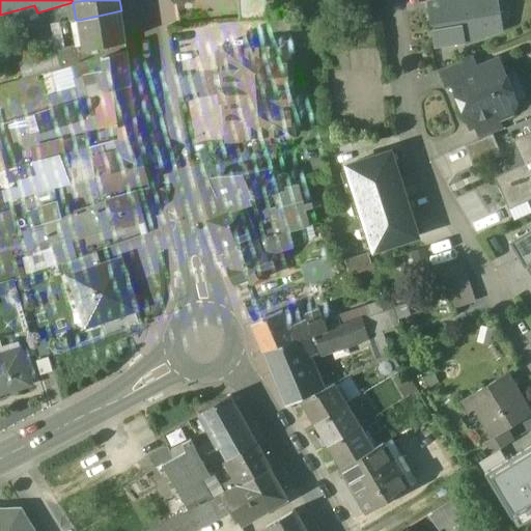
[(266,0),(238,0),(240,22),(268,20),(266,0)]
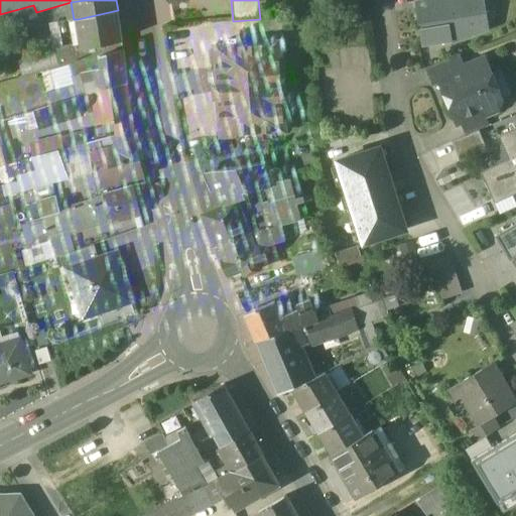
[(483,0),(435,0),(418,3),(425,44),(452,40),(452,42),(464,38),(488,29),(483,0)]
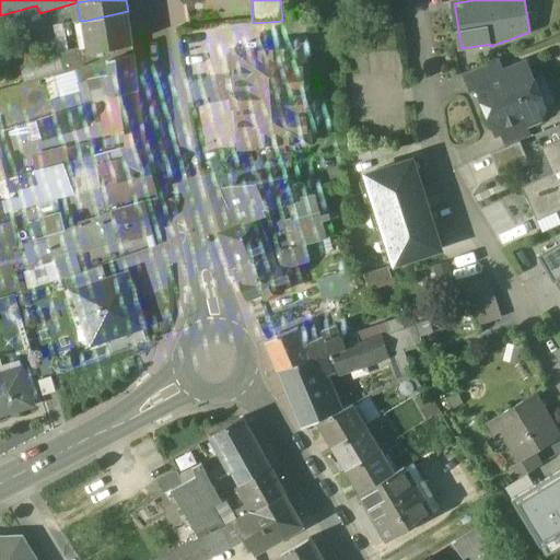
[(36,6),(0,15),(0,23),(39,13),(36,6)]
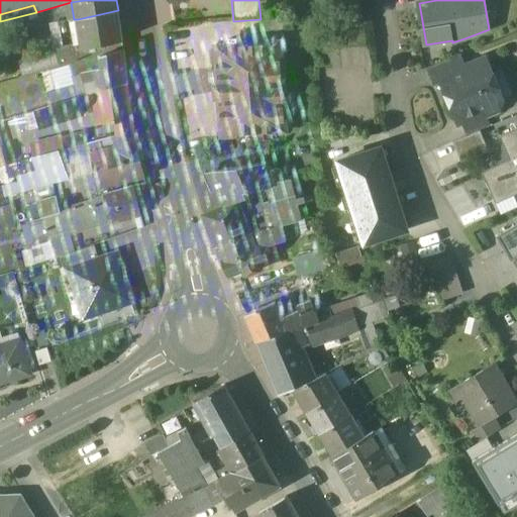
[(118,10),(78,19),(82,43),(78,43),(81,61),(89,58),(124,48),(118,10)]
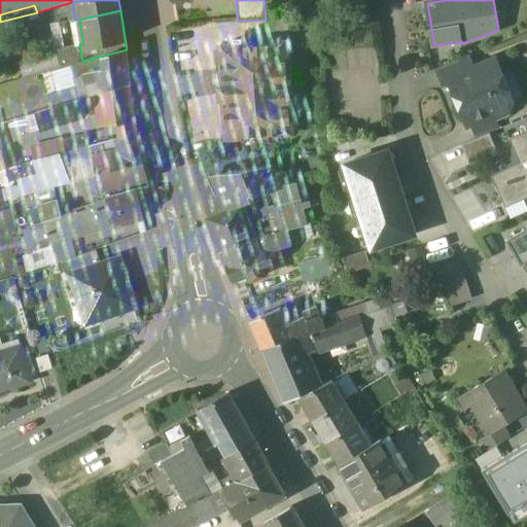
[(292,18),(266,20),(267,33),(293,31),(292,18)]
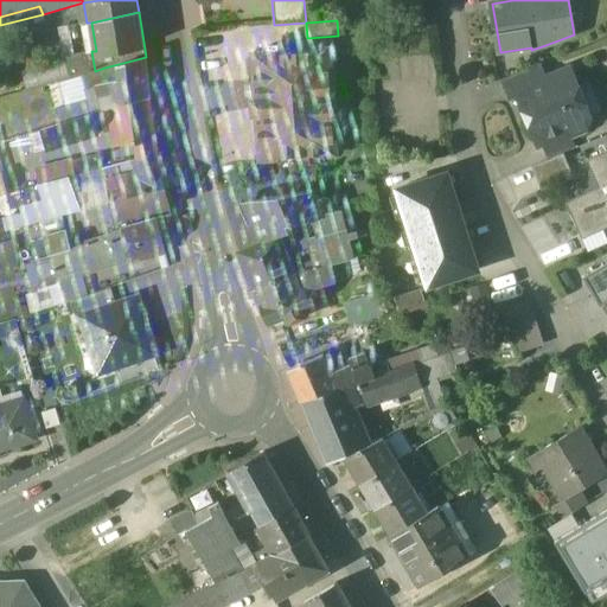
[(331,50),(255,55),(259,101),(254,101),(255,116),(259,115),(262,159),(338,154),(331,50)]
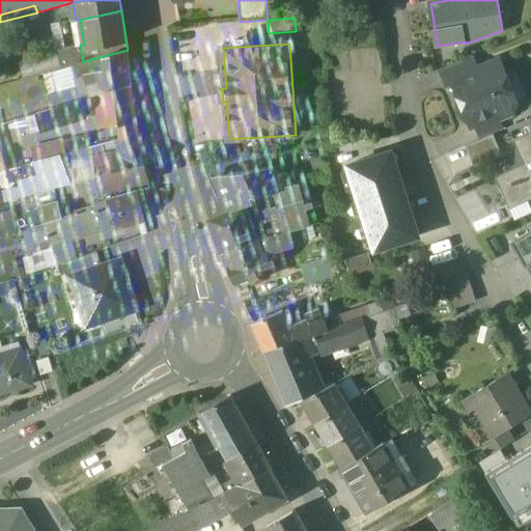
[(80,45),(59,51),(63,68),(83,62),(80,45)]
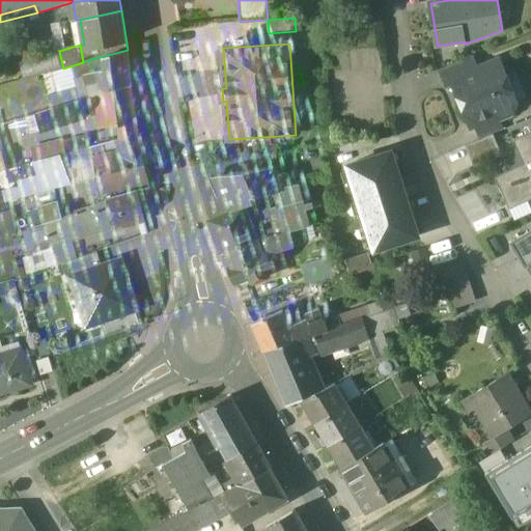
[(99,81),(78,86),(81,99),(100,93),(131,84),(129,62),(128,50),(91,59),(91,72),(98,73),(99,81)]
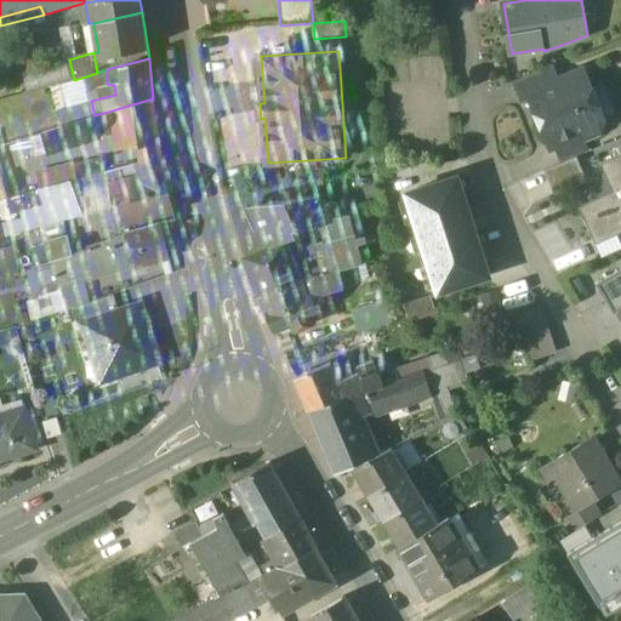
[(69,60),(0,79),(0,101),(74,80),(69,60)]
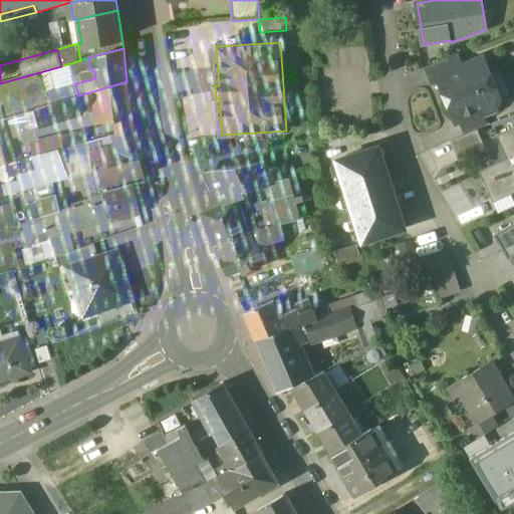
[(458,54),(425,68),(432,85),(440,82),(438,78),(464,67),(458,54)]
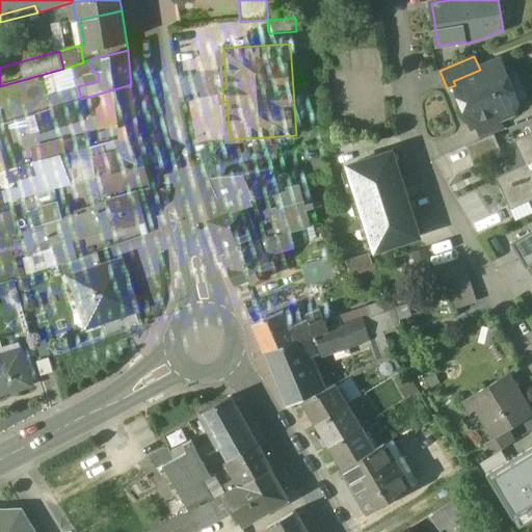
[(480,70),(453,81),(455,85),(458,92),(461,91),(475,124),(497,115),(502,117),(510,114),(513,107),(508,96),(502,94),(501,88),(505,86),(508,79),(500,61),(480,70)]
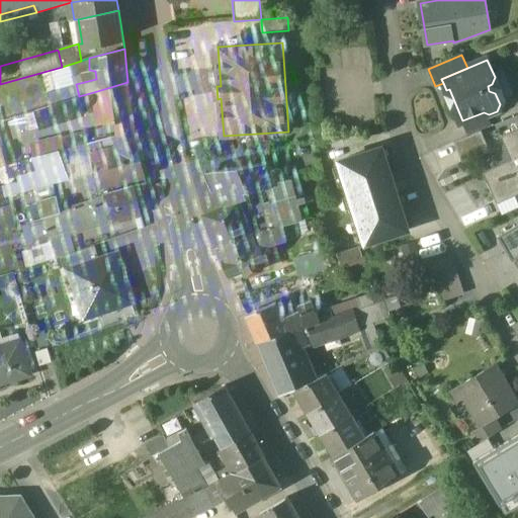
[(507,85),(504,77),(499,75),(495,77),(492,84),(488,86),(489,91),(495,93),(505,90),(507,85)]
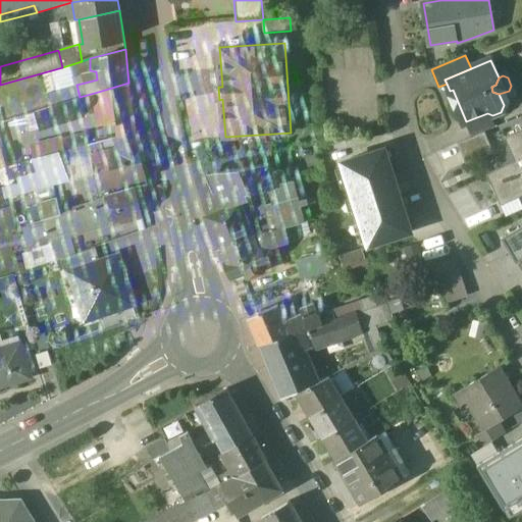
[(128,83),(98,92),(99,100),(103,123),(118,121),(119,136),(136,133),(128,83)]
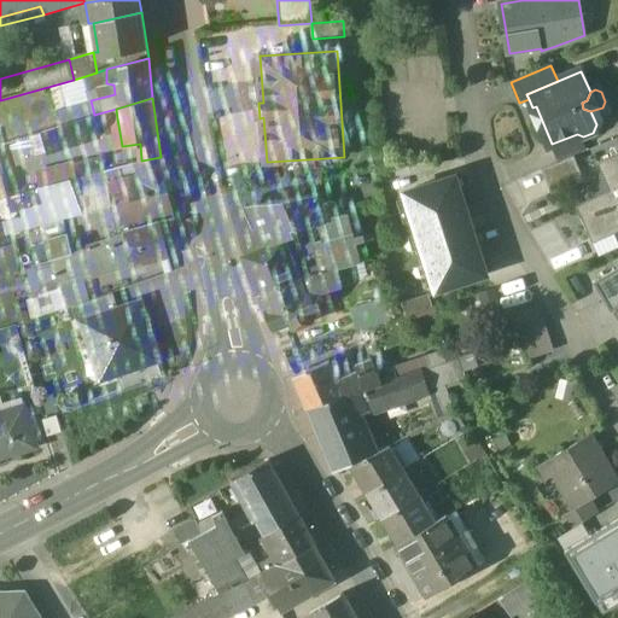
[(94,115),(86,118),(89,133),(108,127),(117,118),(116,109),(94,115)]
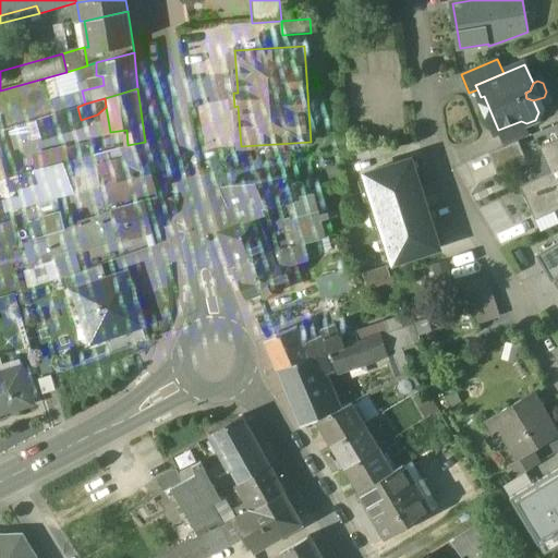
[(43,118),(38,119),(43,136),(82,124),(81,120),(77,107),(43,118)]
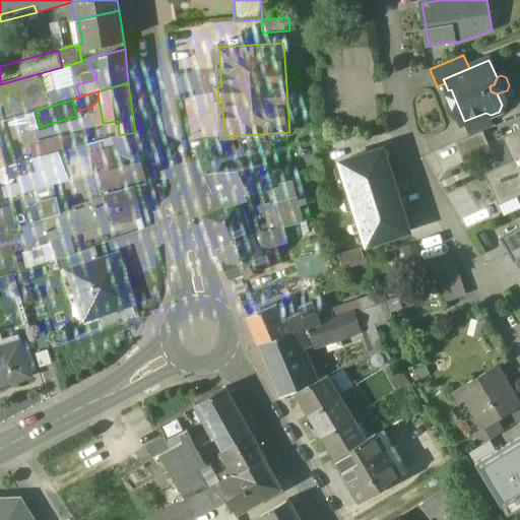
[(519,129),(503,137),(513,160),(483,173),(498,205),(519,194),(519,129)]
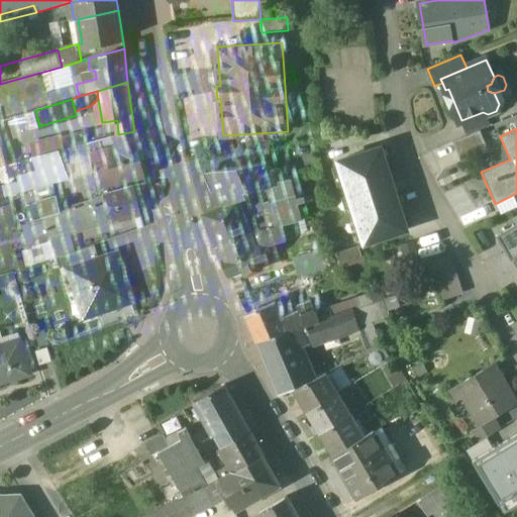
[(480,130),(453,141),(462,163),(489,151),(480,130)]
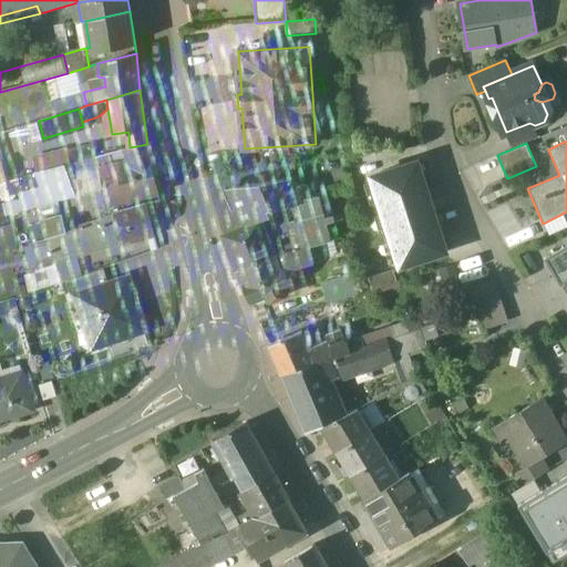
[(69,154),(48,161),(50,166),(50,168),(64,164),(64,165),(95,157),(92,144),(68,150),(69,154)]
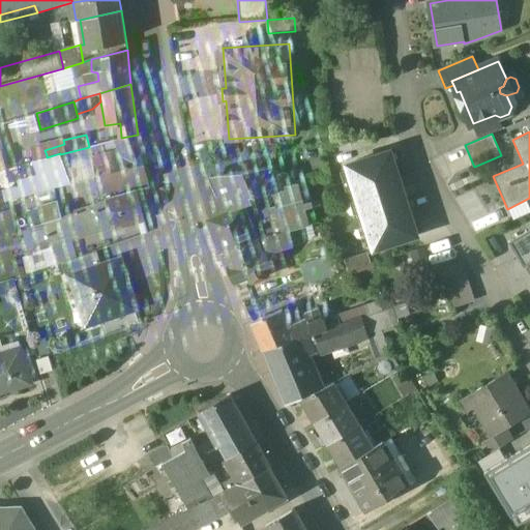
[(94,156),(63,165),(67,183),(97,175),(97,174),(145,163),(138,135),(121,138),(124,150),(106,154),(107,159),(95,162),(94,156)]
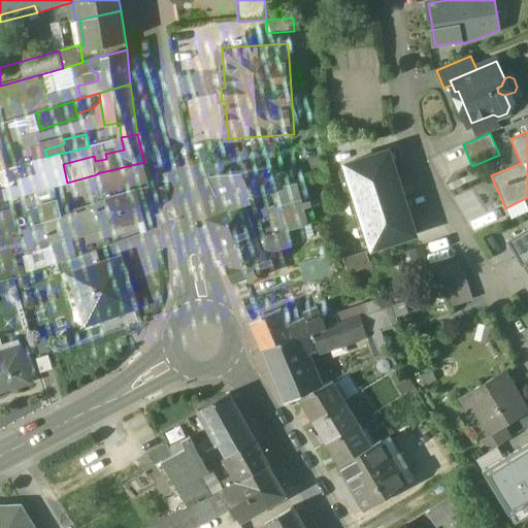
[(373,249),(417,235),(389,151),(345,165),(373,249)]
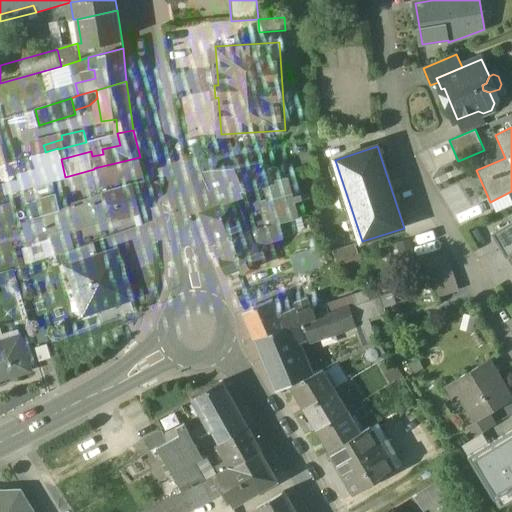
[(45,150),(15,160),(22,188),(51,180),(57,178),(57,179),(65,177),(61,159),(58,149),(58,148),(45,152),(45,150)]
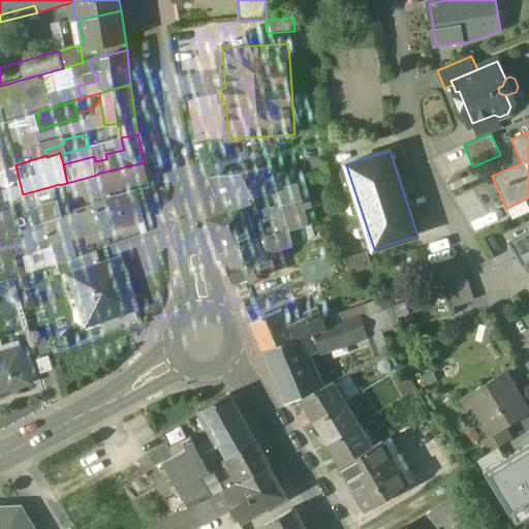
[(145,162),(97,174),(97,175),(100,189),(149,177),(145,162)]
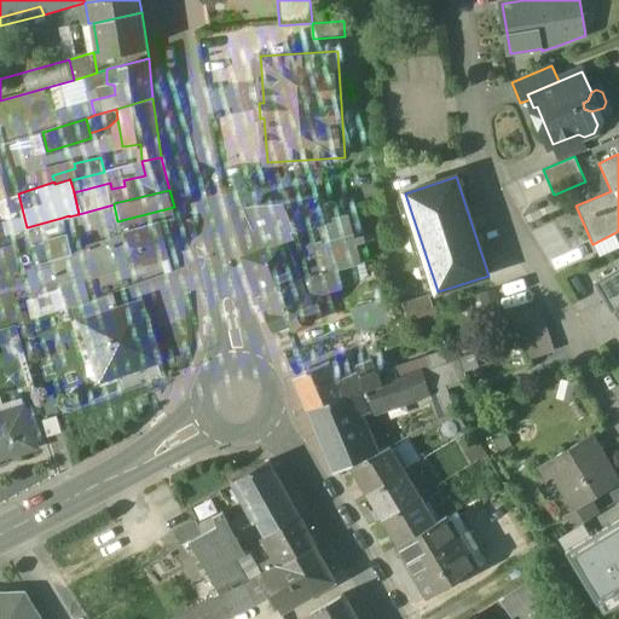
[(319,195),(256,204),(254,210),(260,227),(268,247),(284,241),(294,238),(290,229),(320,224),(325,241),(363,230),(358,213),(335,217),(333,202),(320,204),(319,195)]
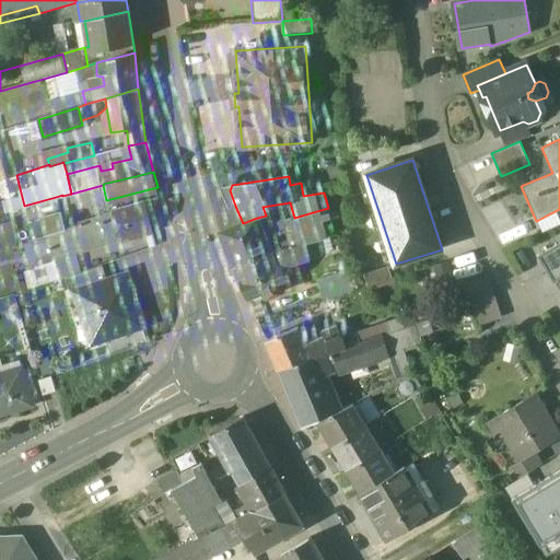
[(229,183),(224,184),(221,189),(230,208),(235,206),(230,190),(232,185),(229,183)]
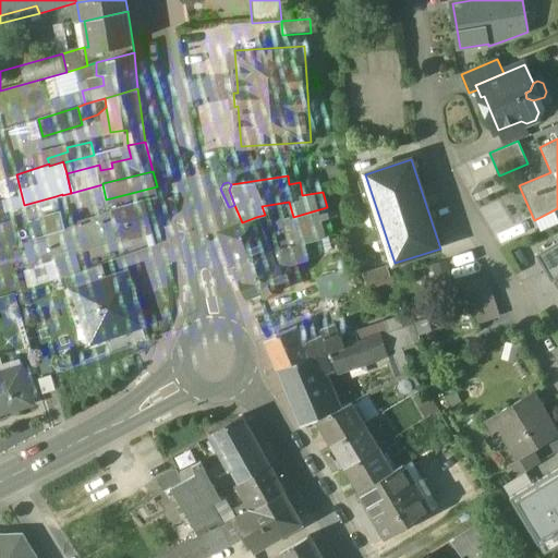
[(56,196),(38,201),(48,234),(64,230),(56,196)]
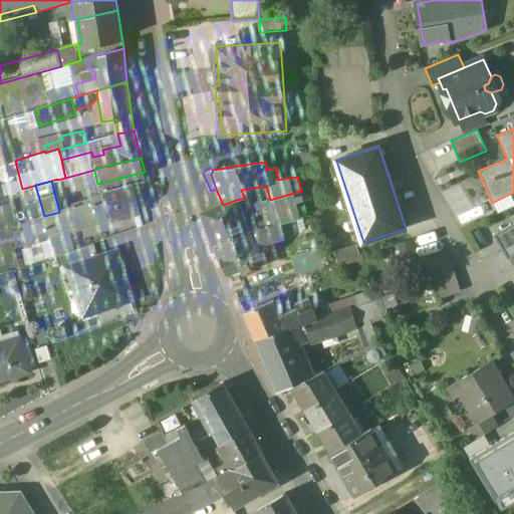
[(103,193),(73,203),(74,208),(66,210),(59,212),(44,216),(49,237),(141,213),(134,185),(103,193)]
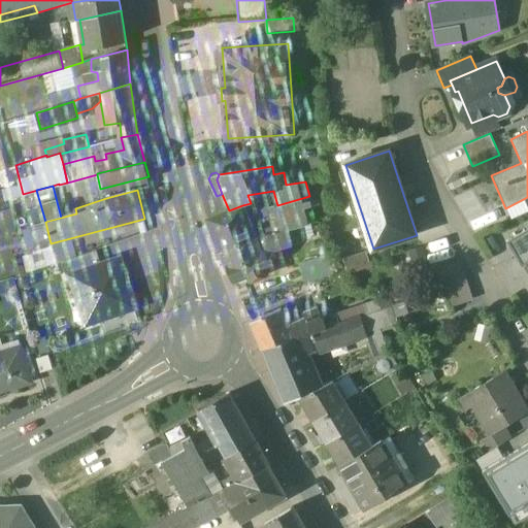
[(277,205),(269,207),(273,225),(275,232),(286,229),(294,227),(302,225),(310,223),(310,221),(319,219),(312,196),(277,205)]
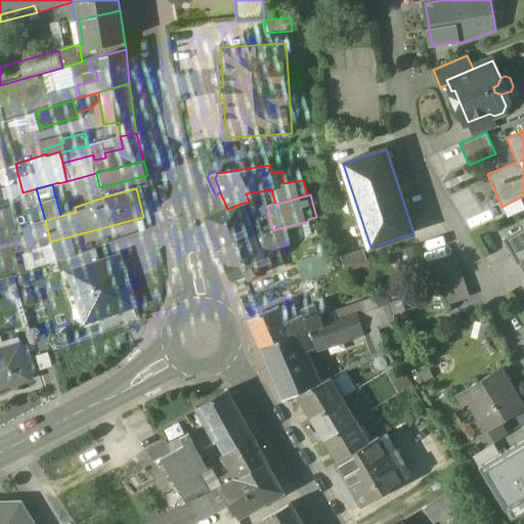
[(267,207),(253,211),(249,202),(241,204),(251,229),(271,223),(267,207)]
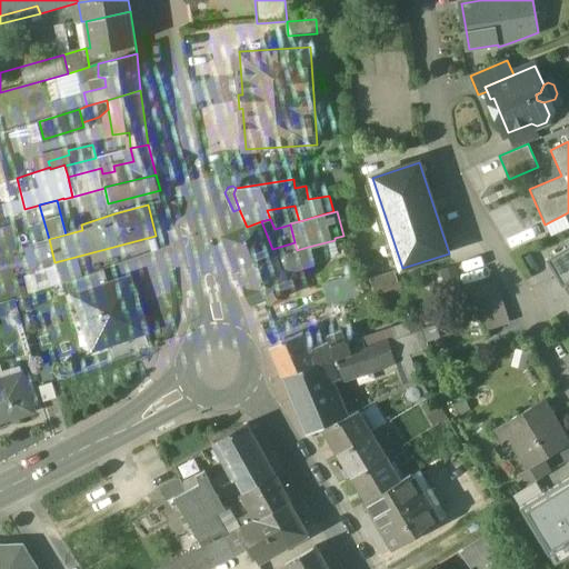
[(247,227),(223,236),(239,272),(278,256),(297,250),(295,242),(272,249),(261,221),(247,227)]
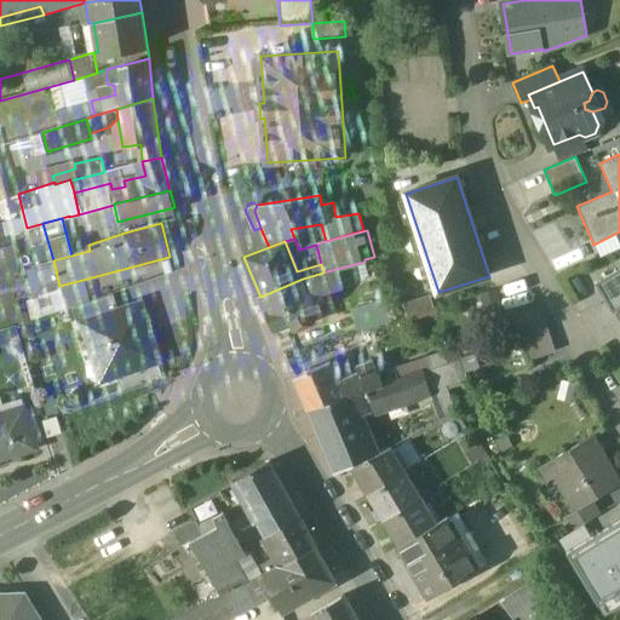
[(87,242),(78,245),(80,253),(90,251),(89,245),(87,242)]
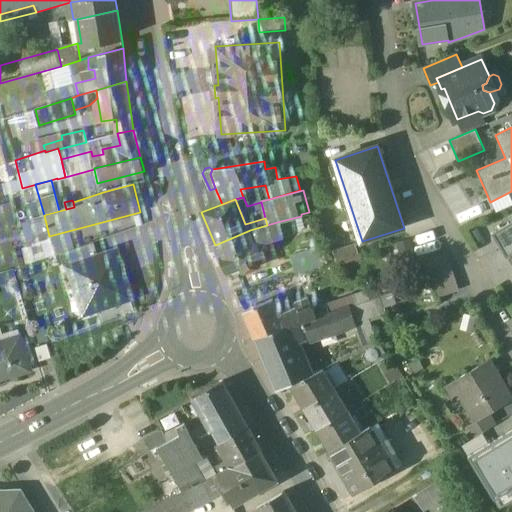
[(285,220),(277,222),(280,231),(288,228),(287,225),(285,220)]
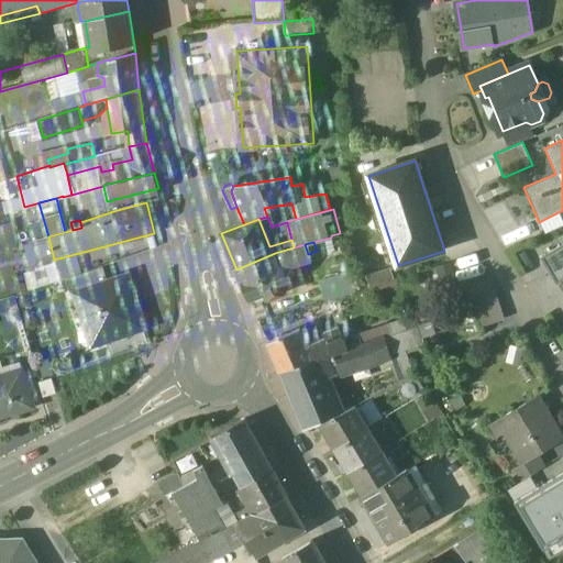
[(294,247),(275,253),(280,267),(309,260),(308,254),(305,244),(294,247)]
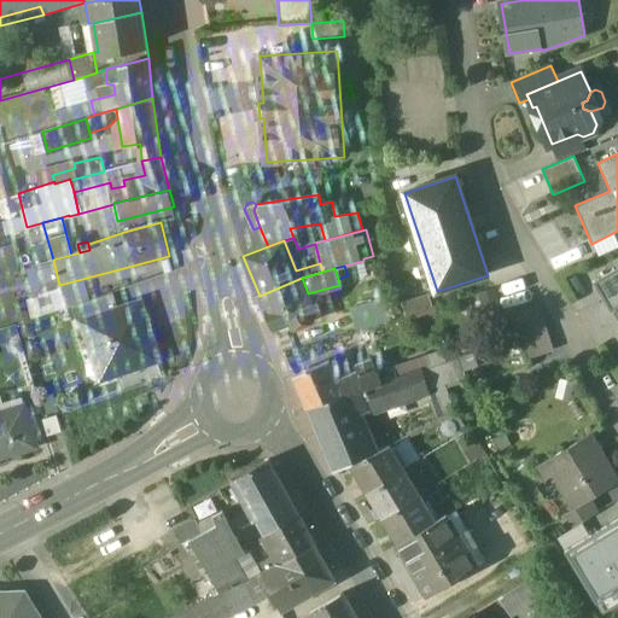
[(617,269),(595,284),(613,313),(617,308),(617,269)]
